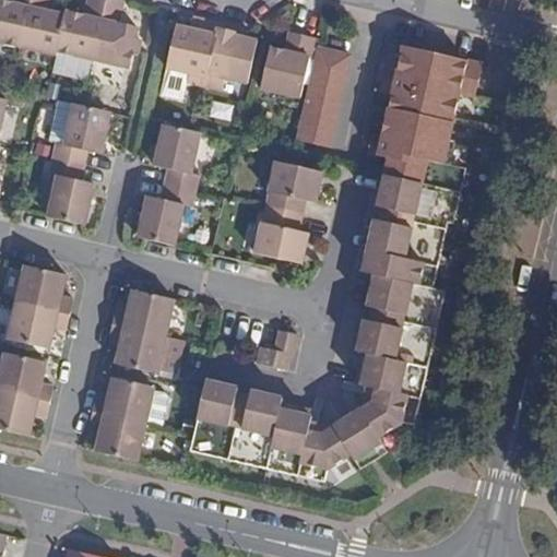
[(0,40),(19,45),(28,0),(11,0),(11,2),(3,0),(0,0),(0,40)]
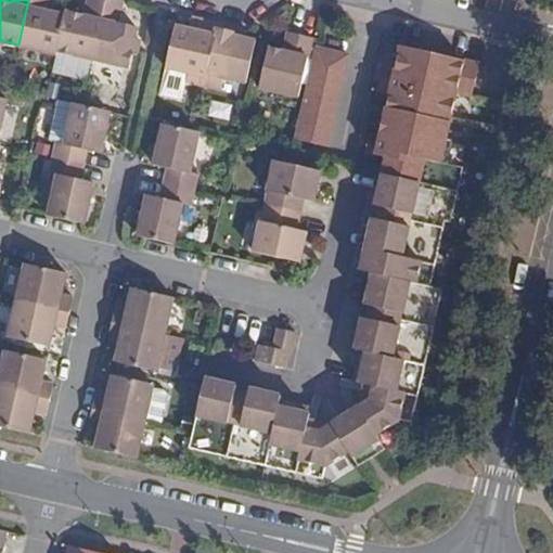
[(28,0),(18,44),(53,53),(54,50),(63,13),(52,11),(44,9),(47,0),(28,0)]
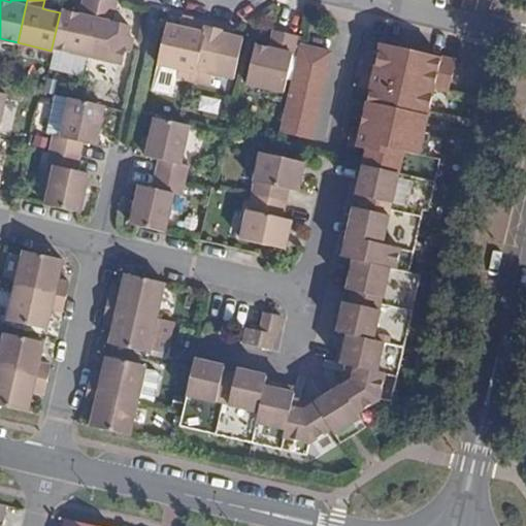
[(60,12),(52,47),(86,55),(98,0),(83,0),(79,13),(72,11),(61,9),(60,12)]
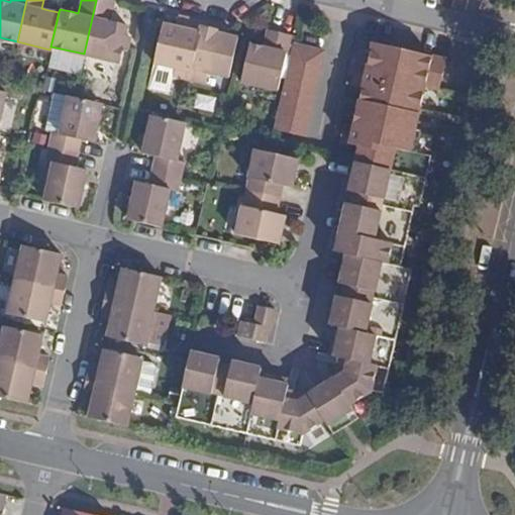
[(96,0),(84,54),(118,62),(121,45),(124,35),(126,24),(108,20),(113,0),(96,0)]
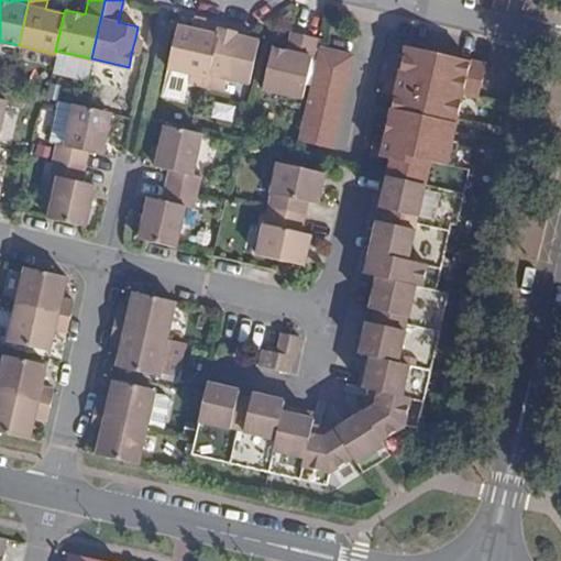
[(202,18),(191,15),(190,28),(200,30),(202,18)]
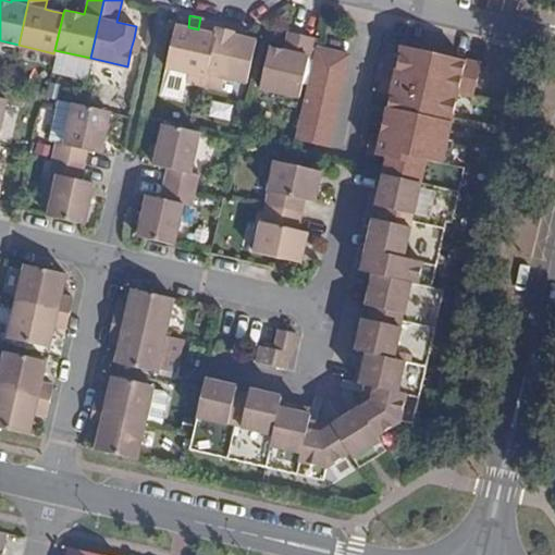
[(217,22),(200,17),(198,29),(188,27),(174,24),(164,66),(187,72),(185,79),(202,84),(217,22)]
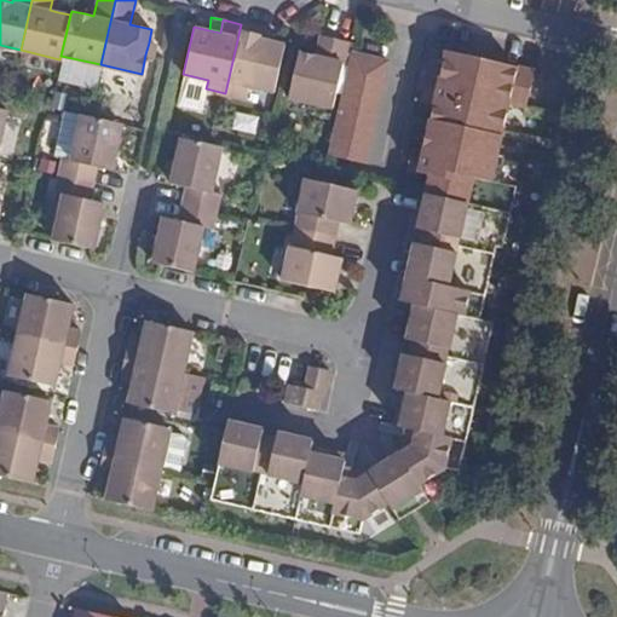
[(241,24),(225,93),(243,97),(247,85),(272,91),(282,42),(267,39),(257,38),(259,28),(241,24)]
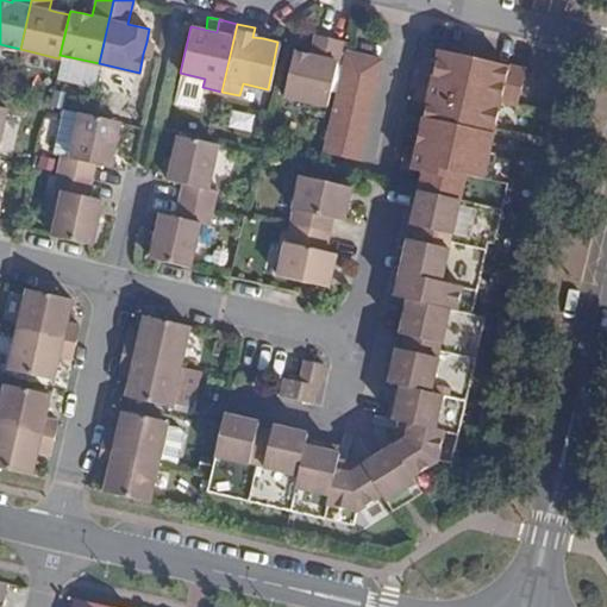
[(263,38),(264,30),(255,27),(252,37),(263,38)]
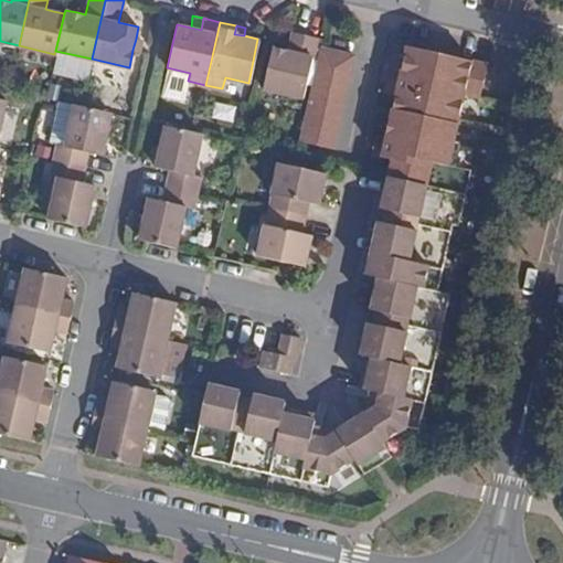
[(297,41),(289,39),(285,57),(293,60),(297,41)]
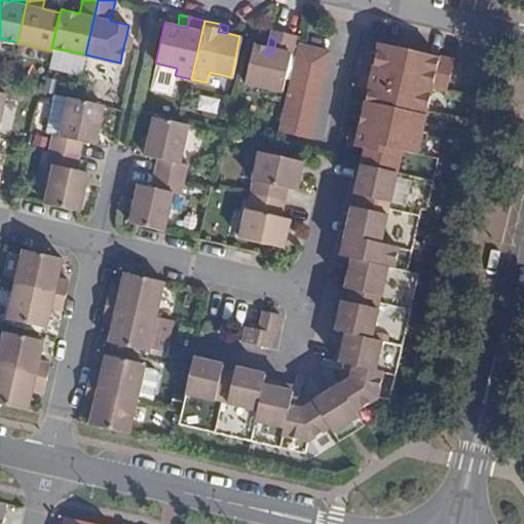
[(453,59),(368,37),(361,66),(372,68),(368,84),(358,128),(353,145),(363,148),(360,163),(431,180),(436,156),(415,152),(432,85),(446,88),(453,59)]
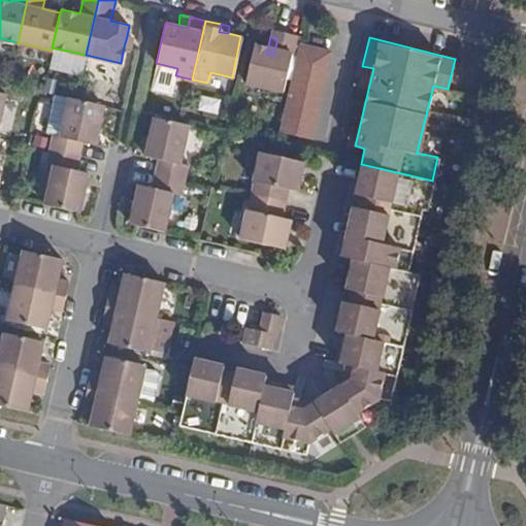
[(252,51),(244,81),(282,90),(293,41),(277,38),(273,56),(266,54),(252,51)]
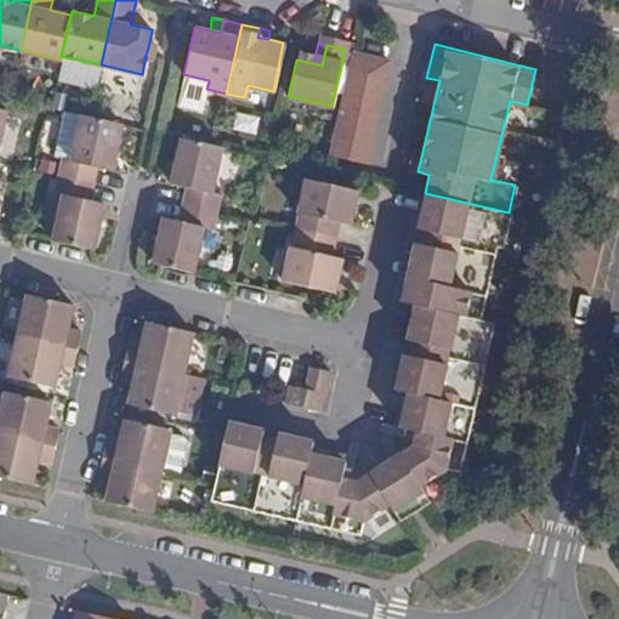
[(387,60),(352,51),(329,154),(364,162),(387,60)]
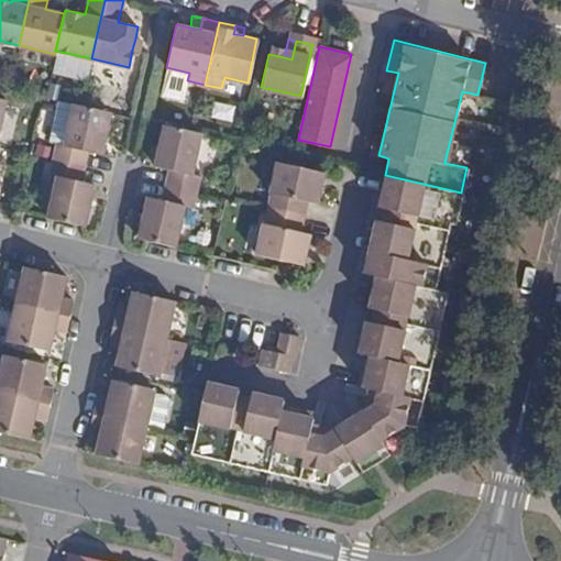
[(398,73),(386,70),(382,88),(394,90),(398,73)]
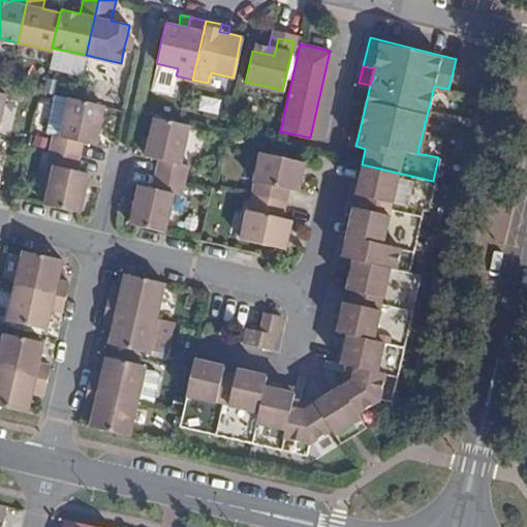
[(60,134),(68,97),(55,94),(45,131),(52,133),(60,134)]
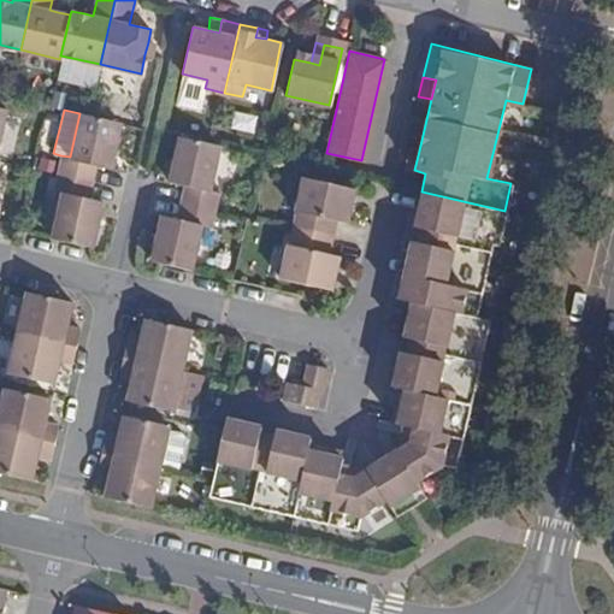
[(60,155),(55,173),(92,182),(95,165),(110,169),(120,122),(80,113),(70,157),(60,155)]
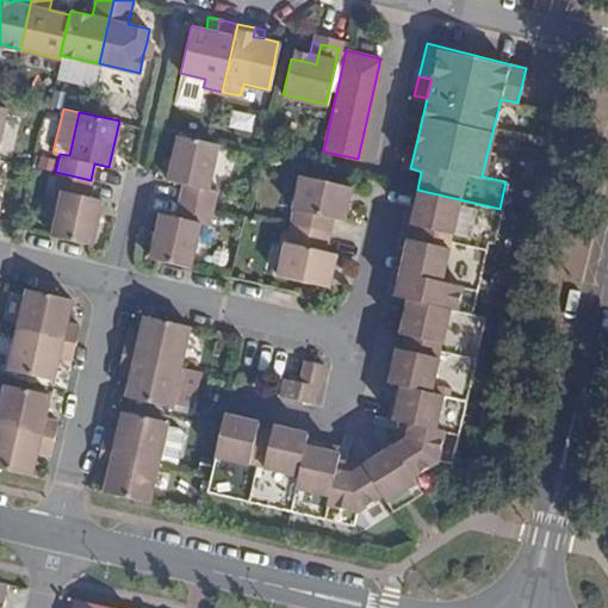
[(210,142),(177,135),(167,179),(181,182),(178,199),(212,208),(217,190),(206,187),(217,143),(210,142)]
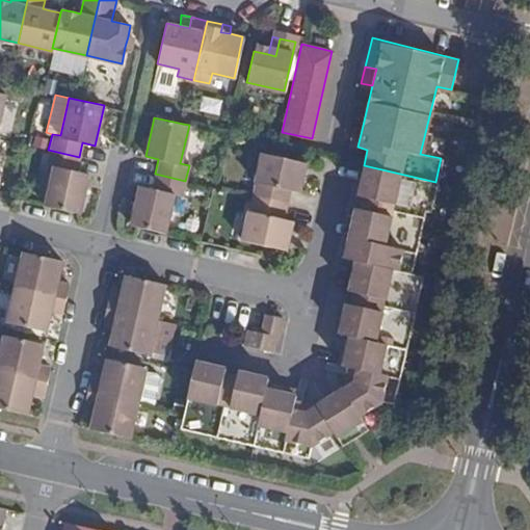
[(362,130),(352,128),(348,144),(358,147),(362,130)]
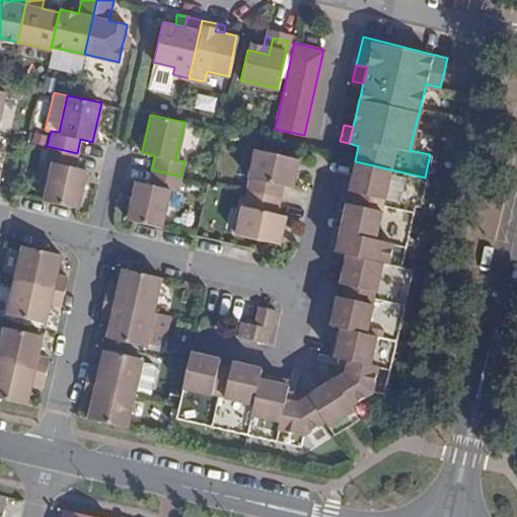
[(77,153),(47,146),(44,161),(52,162),(43,200),(73,207),(77,208),(86,168),(73,166),(77,153)]
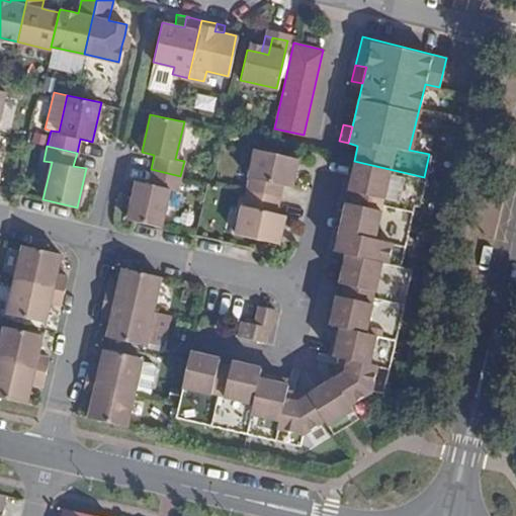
[(254,148),(244,190),(279,199),(282,185),(290,186),(297,158),(254,148)]
